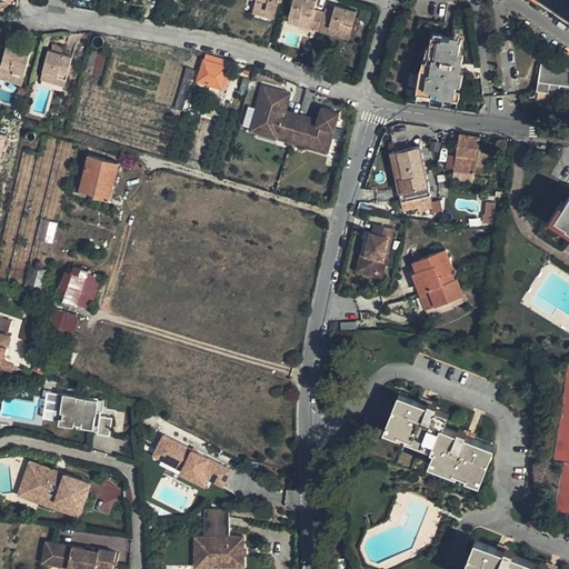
[(250,0),(253,1),(252,8),(270,12),(273,0),(250,0)]
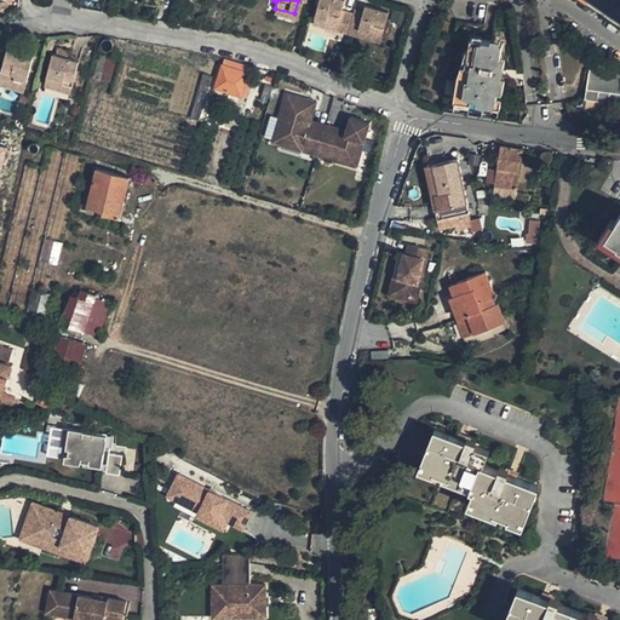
[(315,0),(310,18),(333,24),(331,30),(342,33),(348,12),(337,10),(339,0),(315,0)]
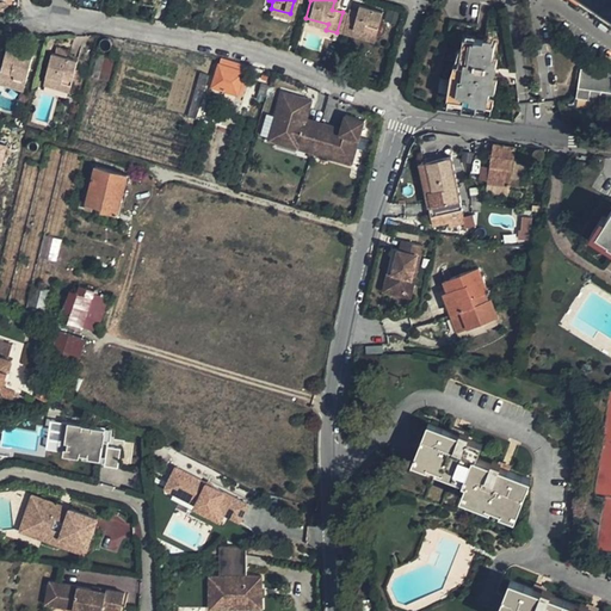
[(610,0),(568,0),(610,28),(610,24),(610,0)]
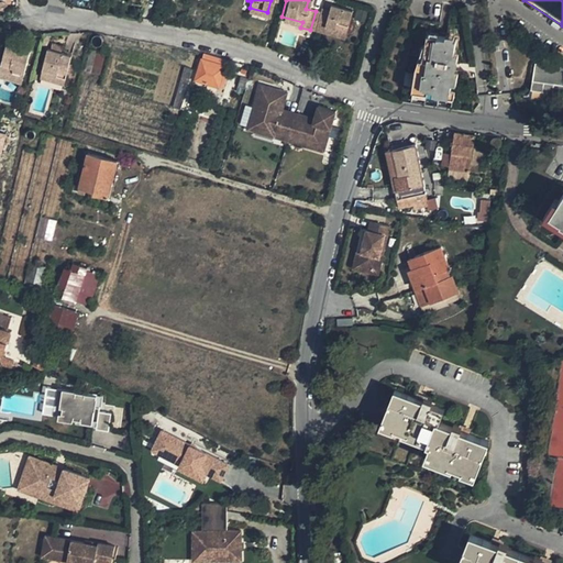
[(316,14),(311,31),(320,33),(321,28),(342,33),(349,11),(328,4),(327,10),(324,17),(316,14)]
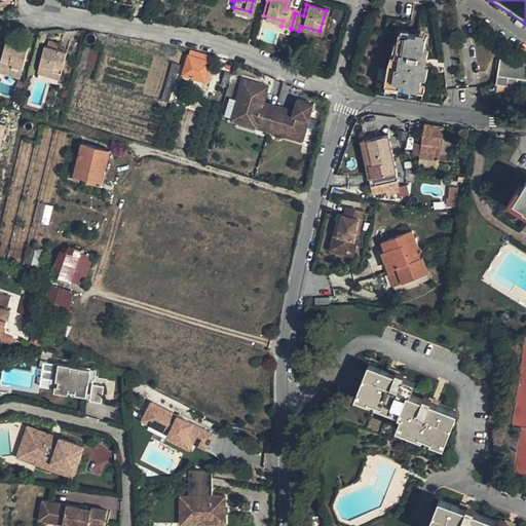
[(250,11),(233,7),(232,12),(249,17),(250,11)]
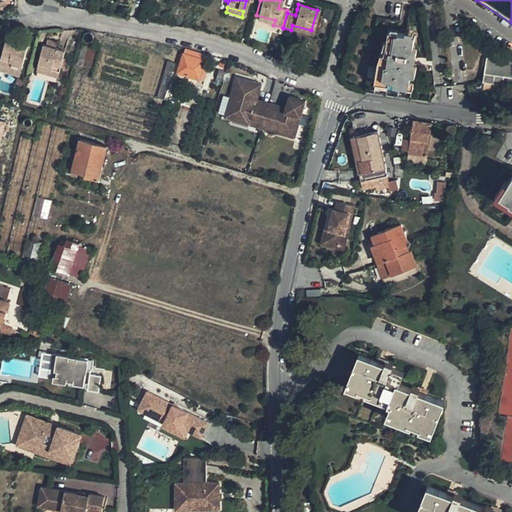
[(254,14),(252,20),(273,25),(275,20),(256,15),(254,14)]
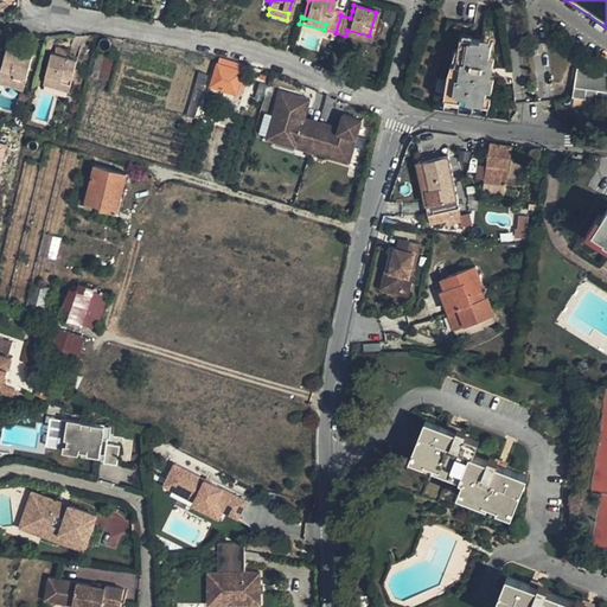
[(346,30),(345,36),(366,42),(369,36),(346,30)]
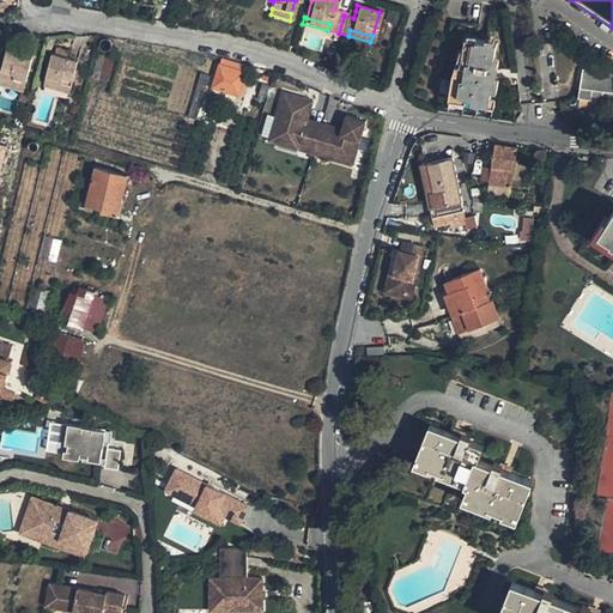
[(461,91),(493,96),(499,60),(493,60),(497,36),(471,32),(461,91)]
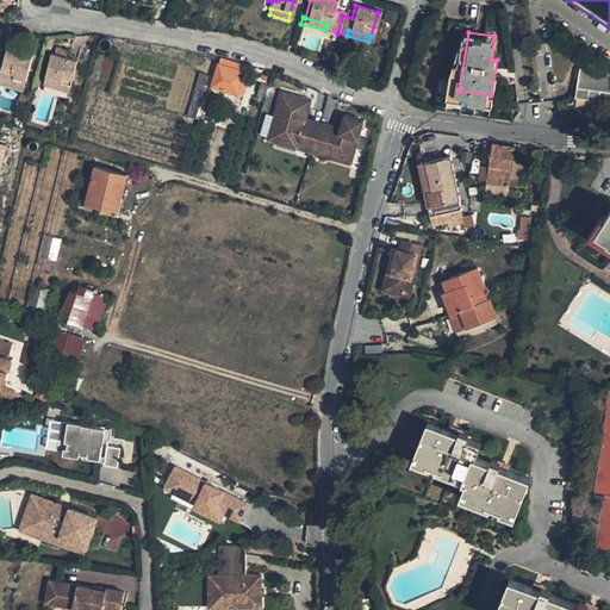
[(54,55),(66,58),(67,50),(55,47),(54,55)]
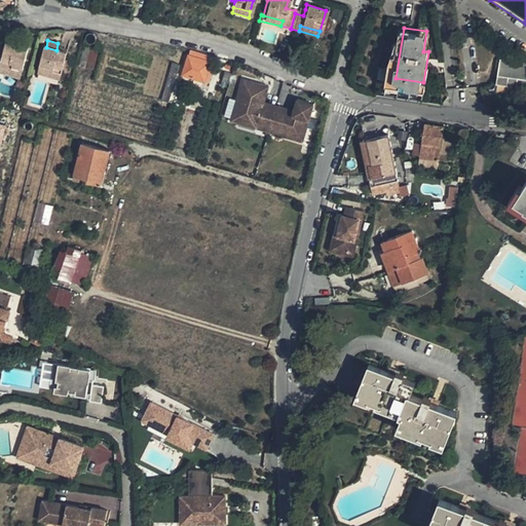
[(0,52),(0,68),(20,73),(26,48),(3,43),(0,52)]
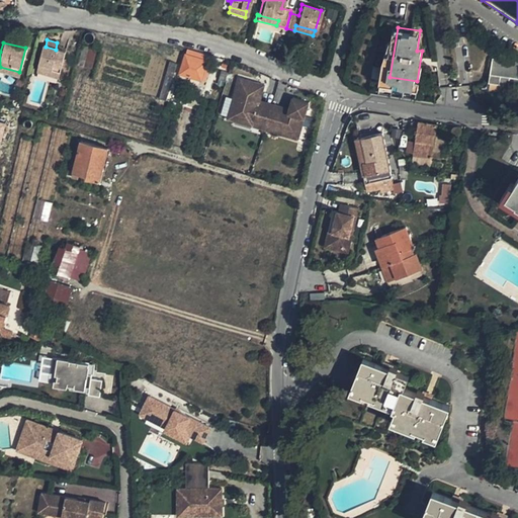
[(176,64),(103,44),(93,79),(82,75),(69,119),(165,147),(169,144),(171,142),(182,104),(165,99),(176,64)]
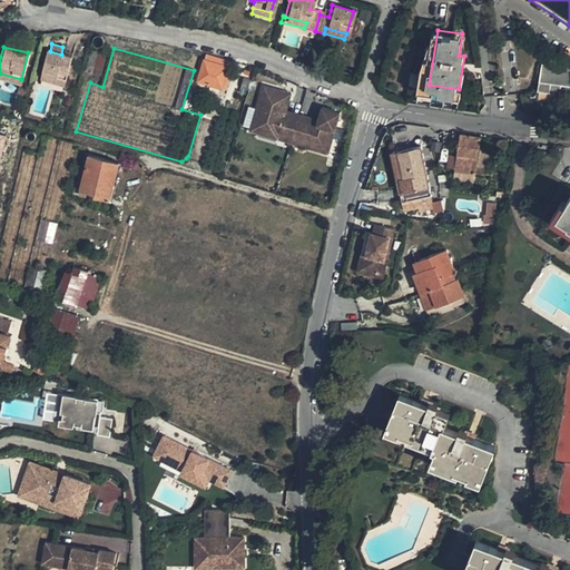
[(90,49),(86,71),(101,75),(106,55),(97,52),(98,51),(90,49)]
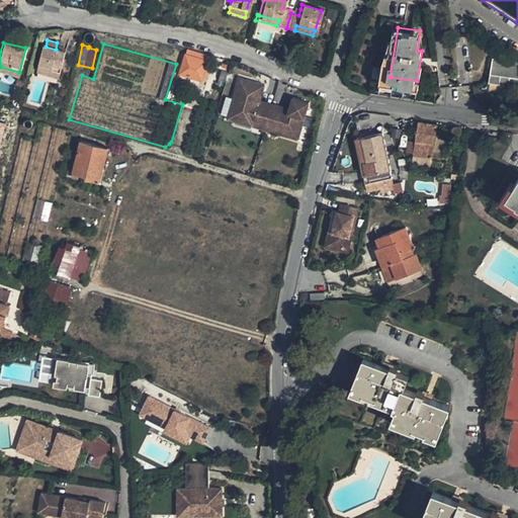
[(35,71),(57,76),(63,52),(56,50),(46,47),(41,46),(35,71)]
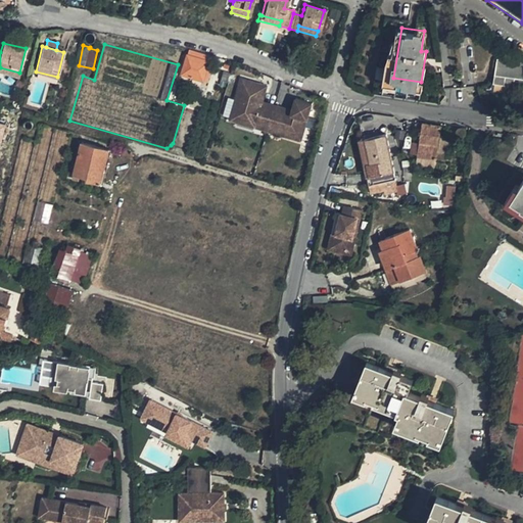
[(208,56),(188,50),(186,57),(207,62),(208,56)]
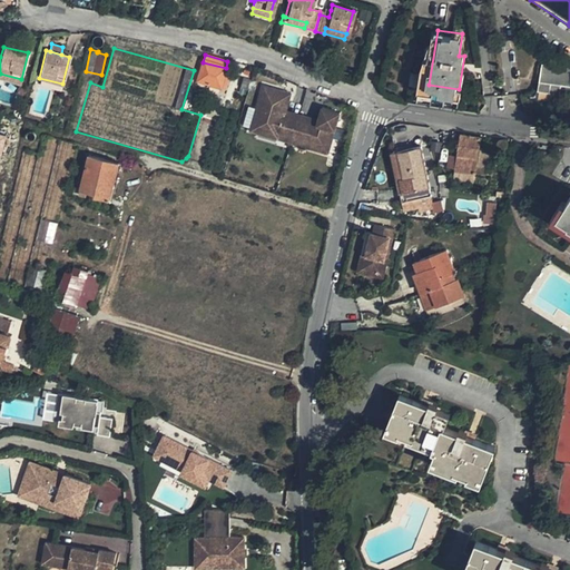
[(226,68),(203,62),(198,82),(220,89),(226,68)]
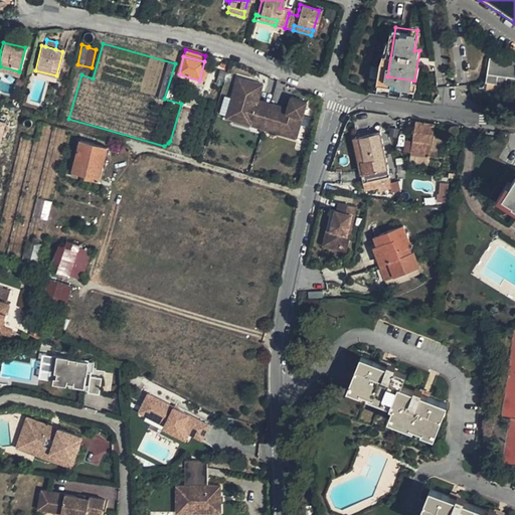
[(493,63),(488,62),(487,73),(514,77),(514,60),(494,57),(493,63)]
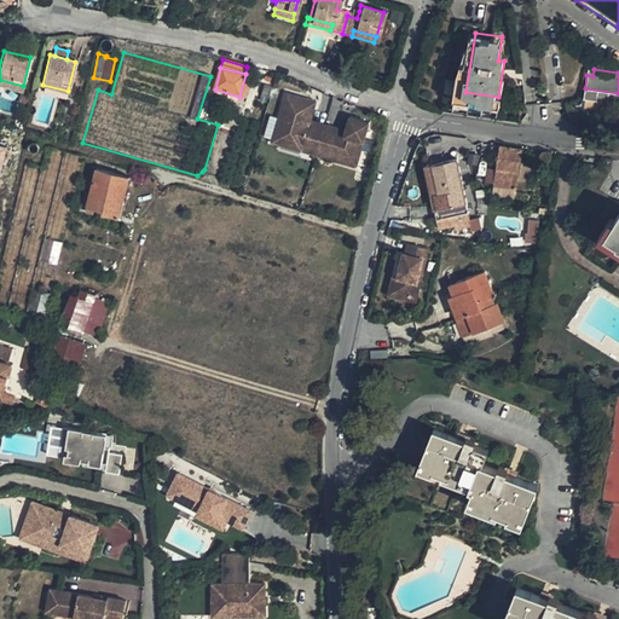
[(246,98),(252,76),(246,74),(239,97),(246,98)]
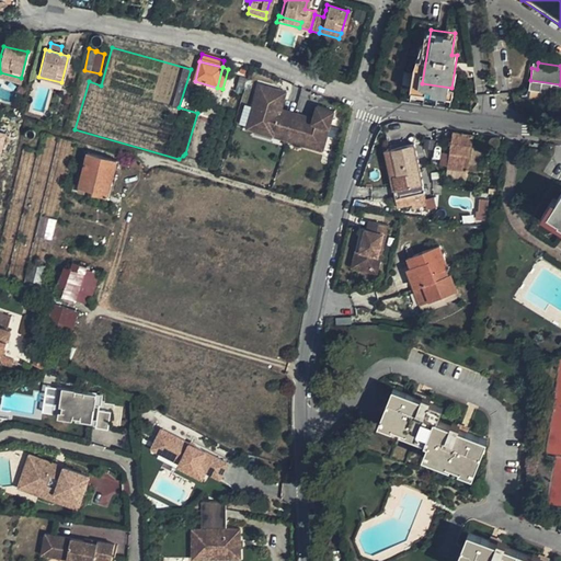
[(282,103),(284,93),(258,86),(244,129),(253,132),(255,124),(274,129),(272,137),(285,140),(292,119),(278,115),(278,114),(273,112),(276,102),(282,103)]
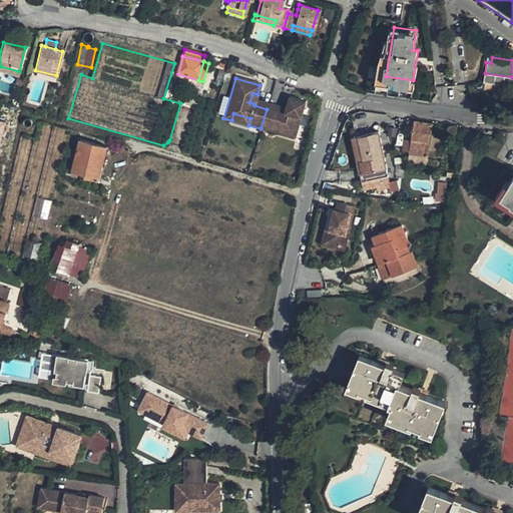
[(255,100),(258,94),(252,93),(249,102),(254,104),(254,105),(267,109),(268,104),(255,100)]
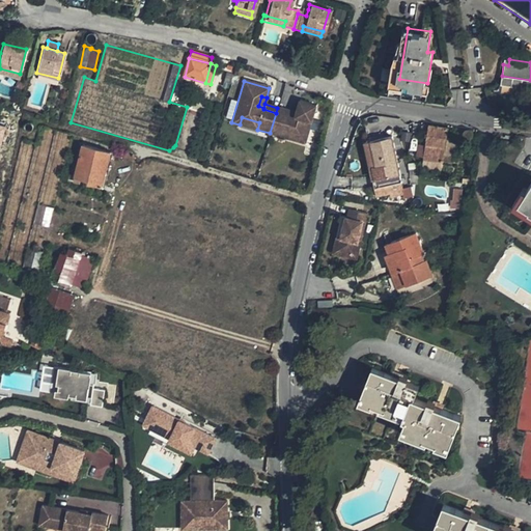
[(315,105),(299,100),(295,113),(294,116),(288,115),(288,116),(276,113),(270,133),(284,137),(286,130),(306,136),(315,105)]
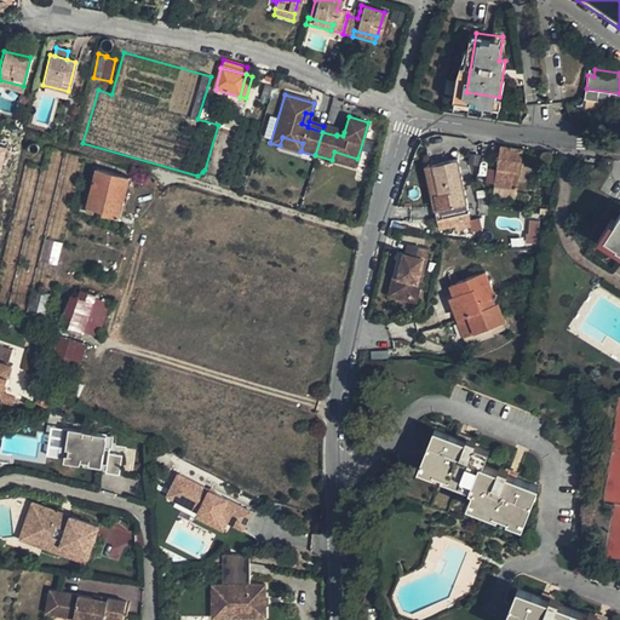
[(323,126),(322,132),(337,136),(337,135),(343,136),(344,132),(323,126)]
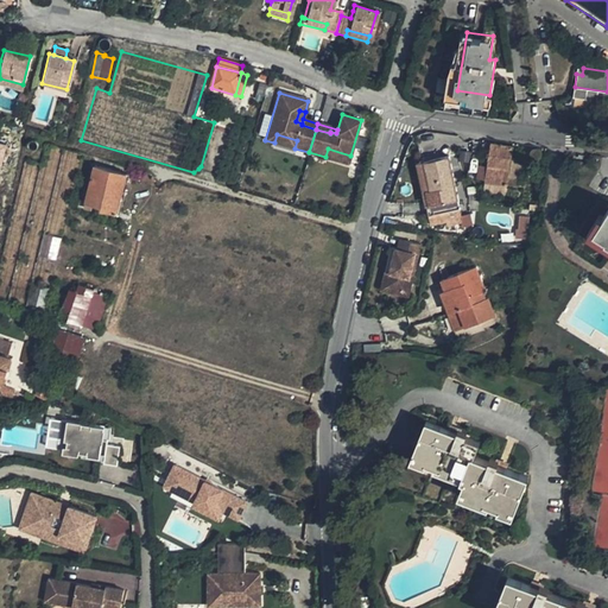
[(277,134),(274,143),(295,149),(297,140),(277,134)]
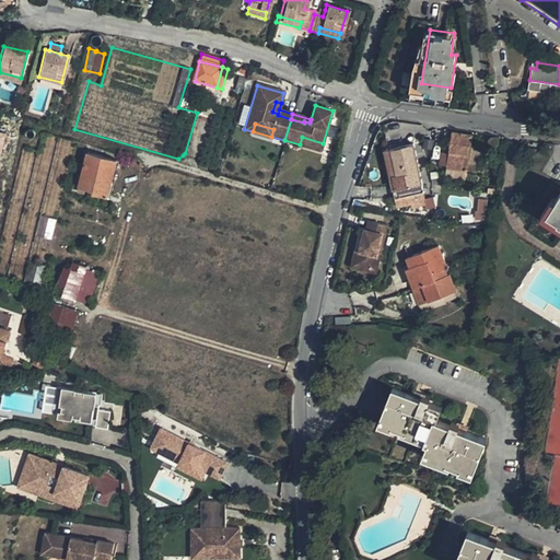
[(448,144),(447,154),(468,158),(469,150),(471,136),(451,132),(448,144)]
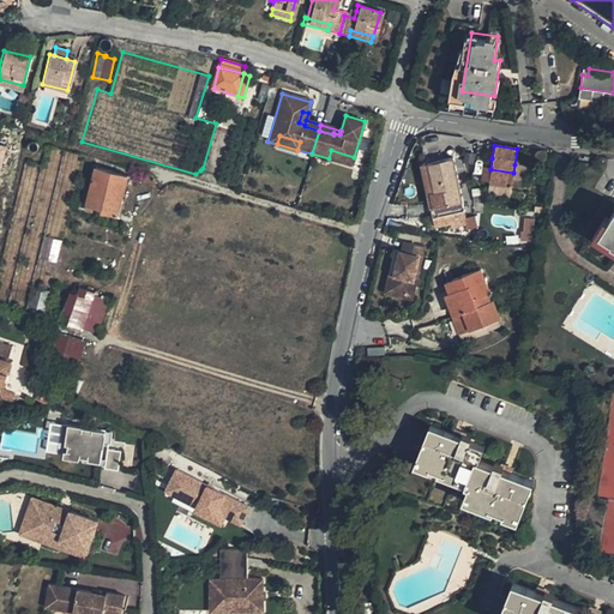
[(331,150),(329,158),(351,166),(354,157),(331,150)]
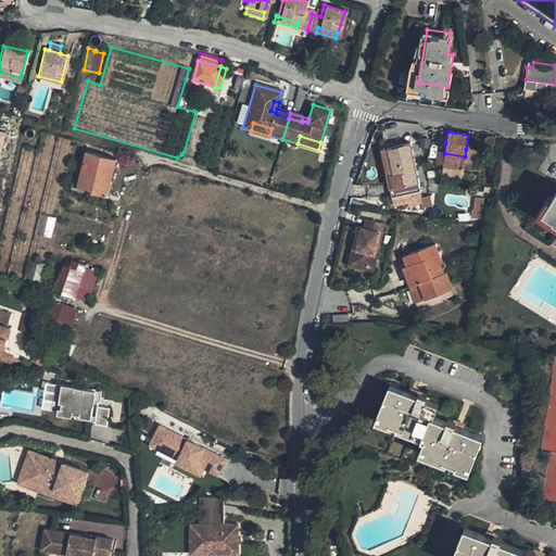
[(406,194),(418,191),(408,143),(388,149),(393,173),(389,174),(392,189),(389,190),(390,198),(392,198),(406,194)]
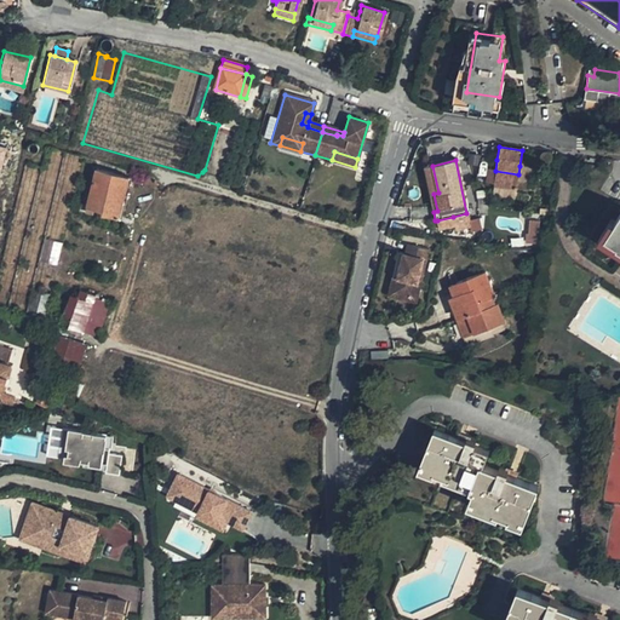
[(438,193),(432,166),(424,167),(430,194),(434,212),(437,211),(434,194),(438,193)]
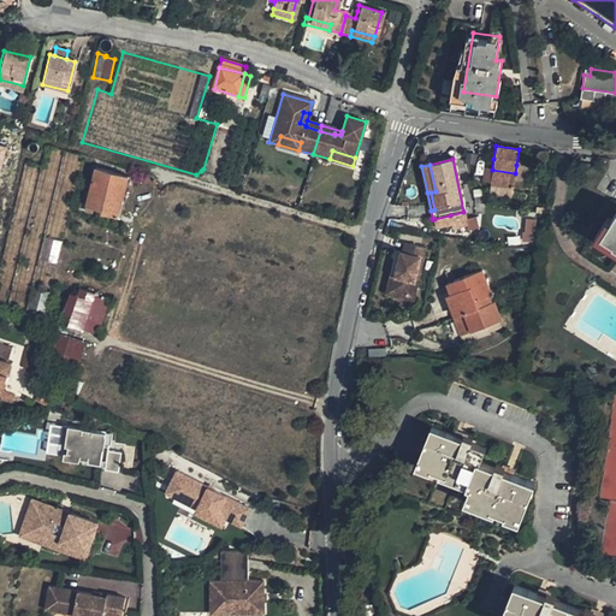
[(516,165),(515,173),(514,179),(521,181),(523,165),(516,165)]
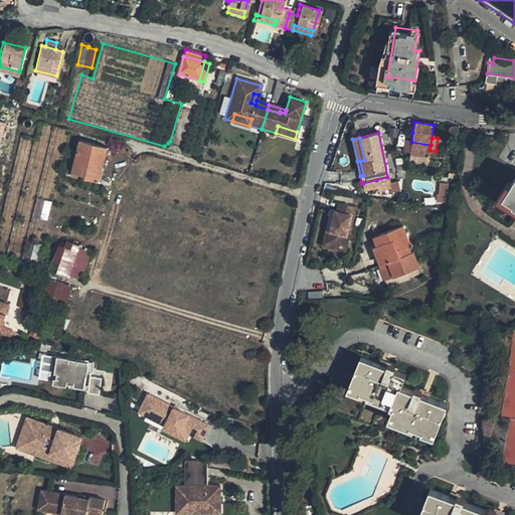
[(80,141),(72,171),(83,175),(83,178),(99,181),(108,148),(80,141)]
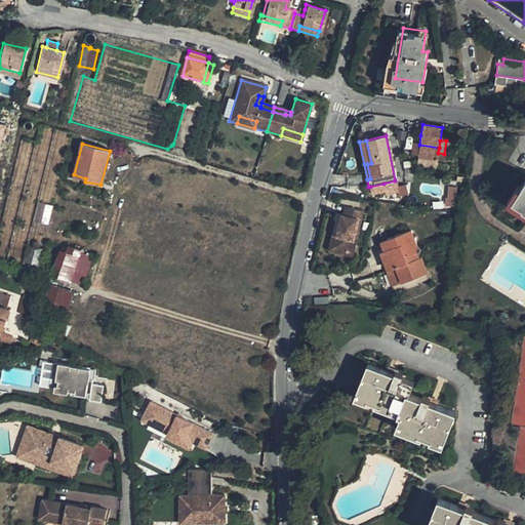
[(439,148),(419,145),(418,148),(418,152),(438,155),(438,153),(439,148)]
